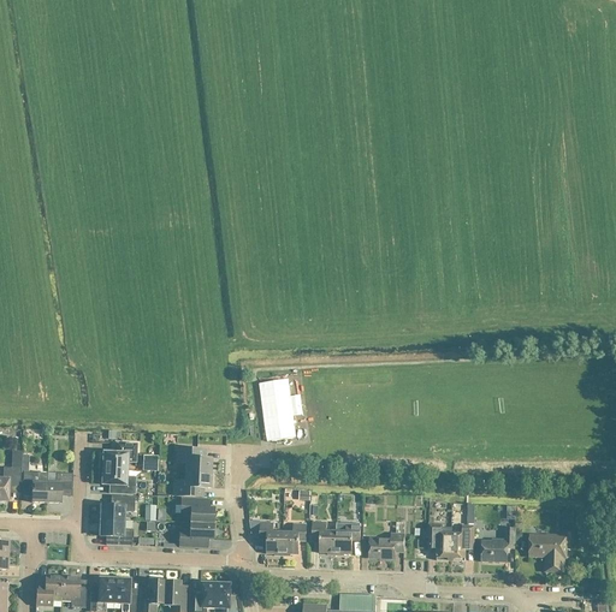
[(99,467),(126,468),(126,459),(135,461),(136,441),(118,441),(118,447),(114,447),(114,451),(102,450),(102,458),(99,457),(99,467)]
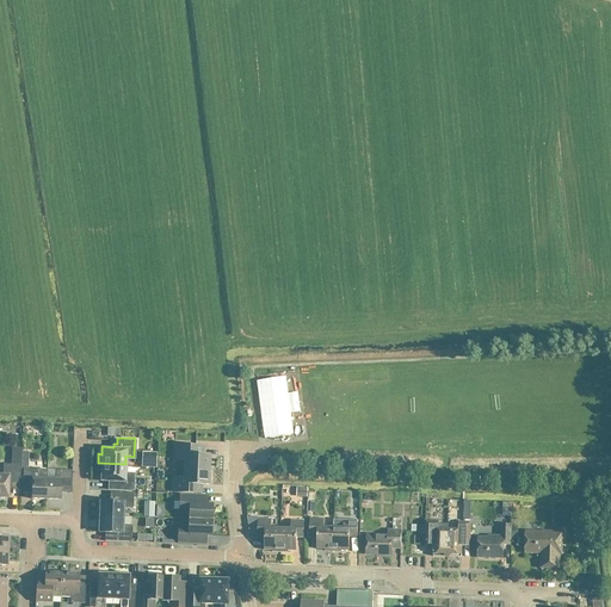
[(184,458),(183,466),(209,468),(209,453),(195,452),(195,444),(176,443),(174,457),(184,458)]
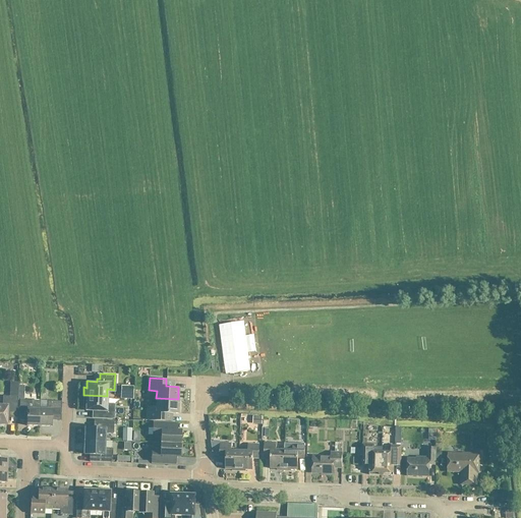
[(132,397),(133,386),(122,386),(121,397),(132,397)]
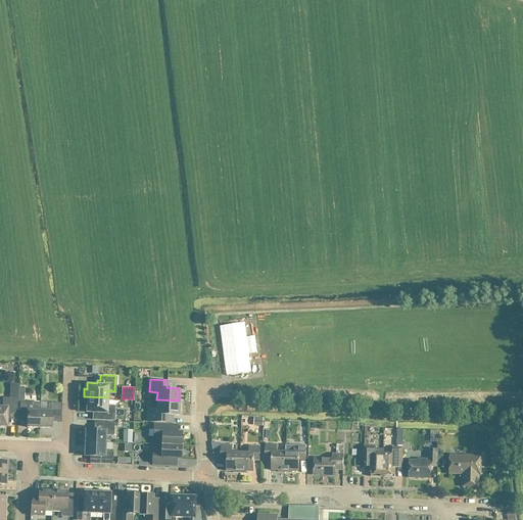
[(0,405),(0,424),(6,424),(6,416),(14,416),(15,396),(2,395),(2,405),(0,405)]
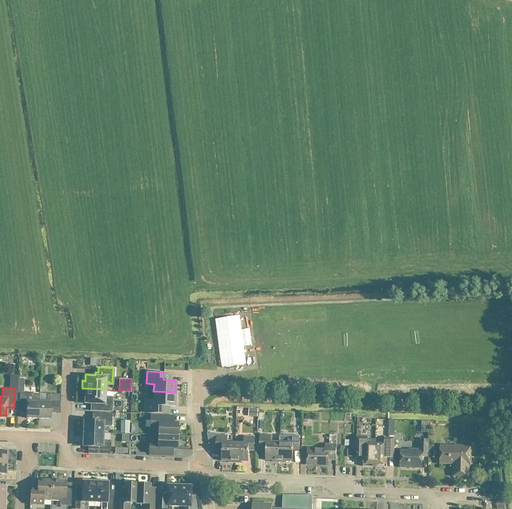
[(105,389),(82,388),(82,396),(84,396),(84,401),(97,402),(99,403),(98,409),(111,409),(112,395),(104,395),(105,389)]
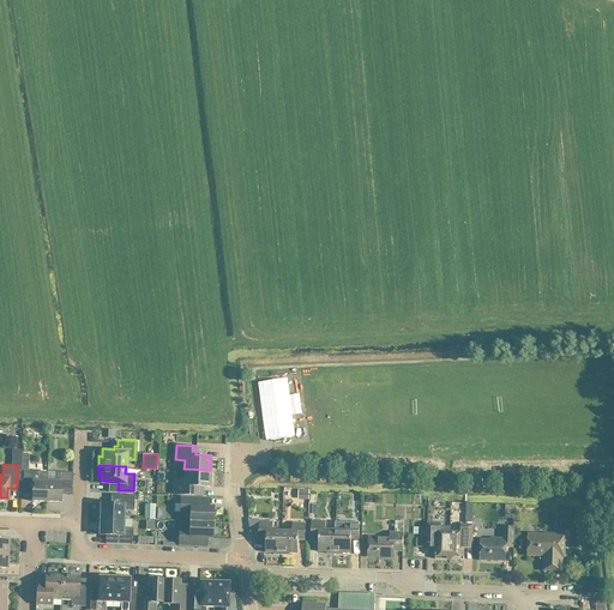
[(46,500),(46,479),(47,469),(37,469),(23,469),(22,484),(31,484),(31,499),(46,500)]
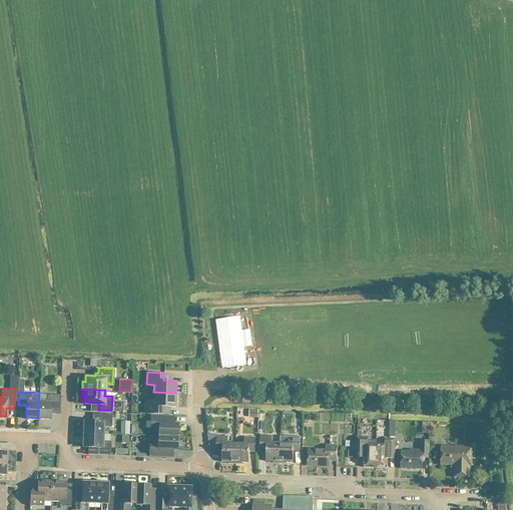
[(175,393),(153,392),(153,400),(146,399),(145,412),(162,413),(162,405),(174,405),(175,393)]
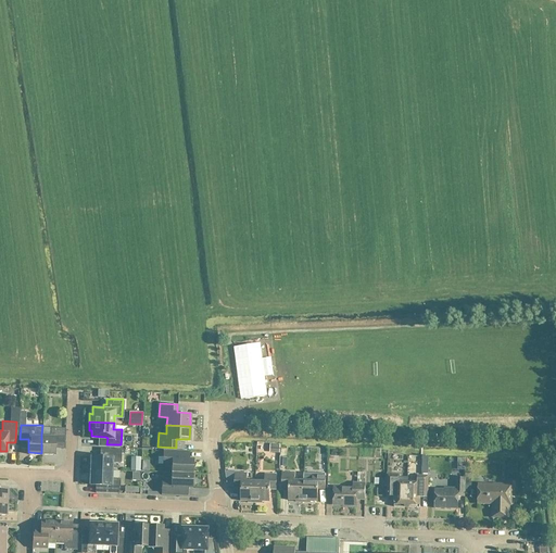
[(65,426),(50,426),(50,435),(41,435),(41,453),(54,453),(54,447),(64,447),(65,426)]
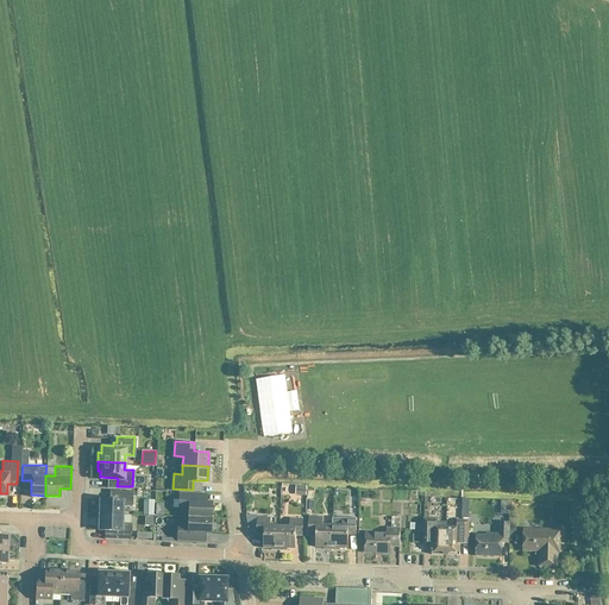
[(306,493),(306,485),(306,484),(295,484),(295,492),(306,493)]
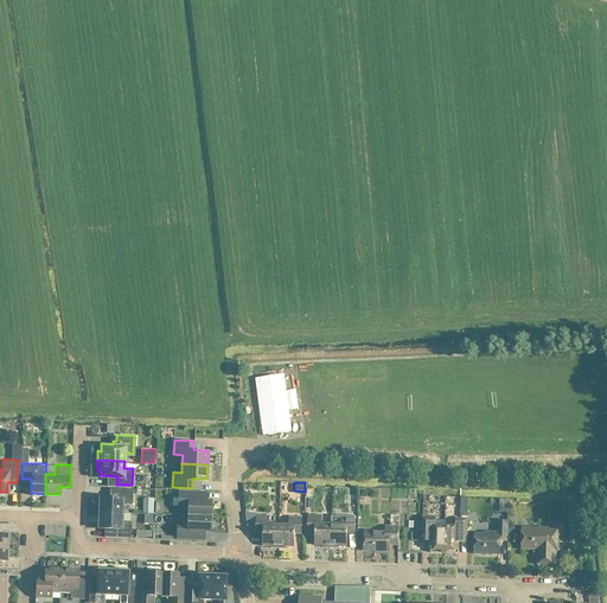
[(98,510),(121,511),(122,502),(134,502),(134,498),(132,498),(132,487),(117,487),(117,494),(114,494),(114,496),(98,495),(98,510)]
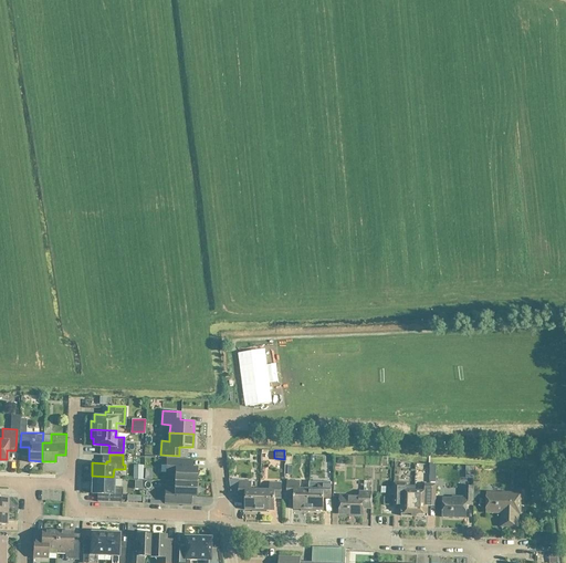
[(175,479),(196,480),(196,466),(191,466),(192,458),(166,457),(165,471),(170,472),(175,476),(175,479)]
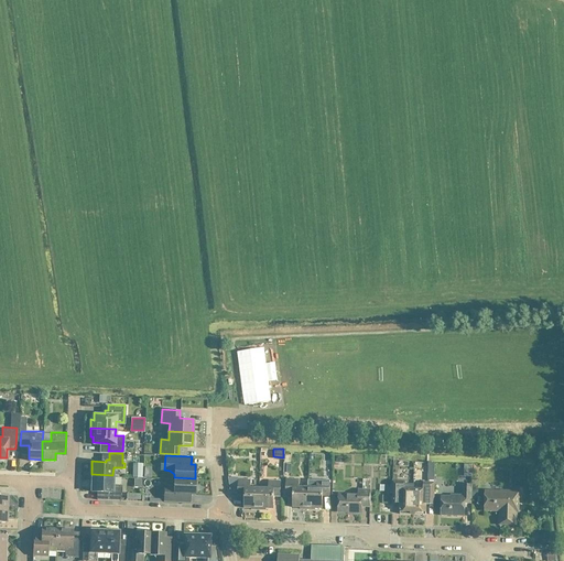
[(145,472),(145,457),(134,457),(134,472),(145,472)]
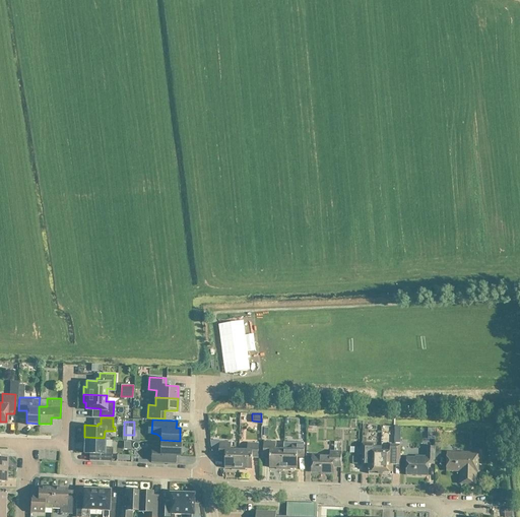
[(400,444),(400,436),(394,436),(394,442),(388,442),(388,449),(381,449),(380,472),(392,472),(392,455),(399,455),(400,444)]
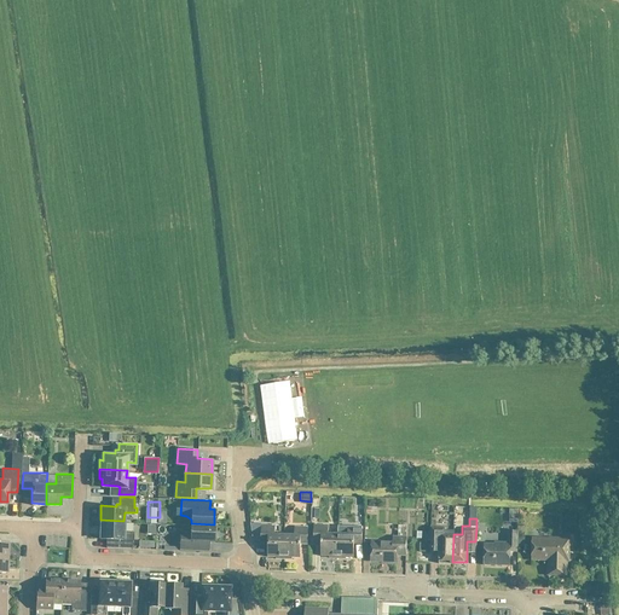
[(123,521),(100,520),(99,537),(108,538),(108,545),(105,545),(105,546),(133,546),(133,531),(123,531),(123,521)]
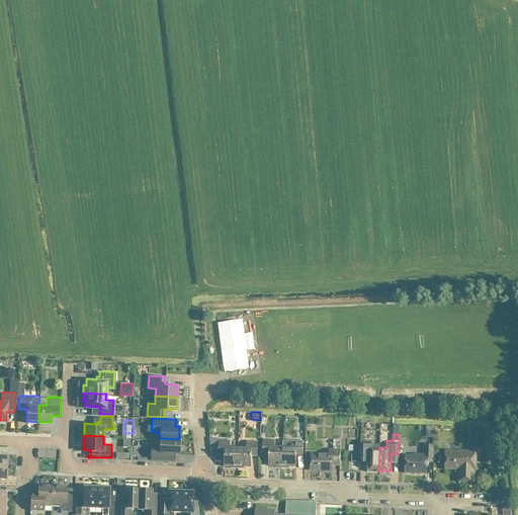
[(275,465),(281,465),(282,445),(274,445),(274,438),(262,437),(261,451),(268,452),(268,463),(275,463),(275,465)]
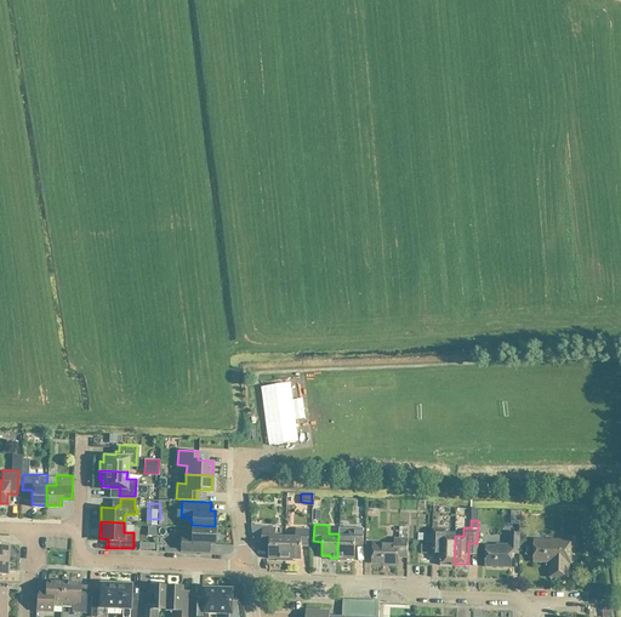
[(215,526),(192,525),(191,530),(187,532),(181,532),(180,549),(209,550),(209,542),(214,542),(215,526)]
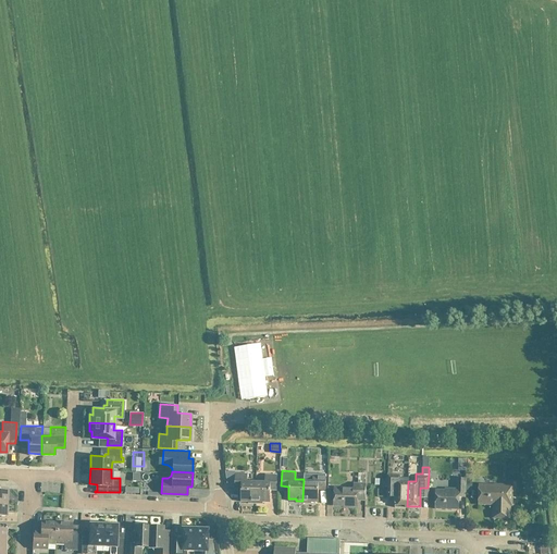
[(234,472),(226,472),(229,485),(234,485),(234,487),(240,487),(240,500),(248,500),(248,501),(255,502),(256,480),(246,479),(247,471),(234,471),(234,472)]
